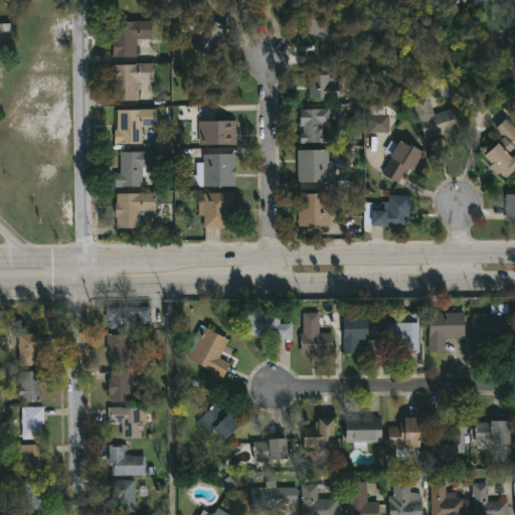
[(339,29),(322,46),(300,22),(318,6),(339,29)]
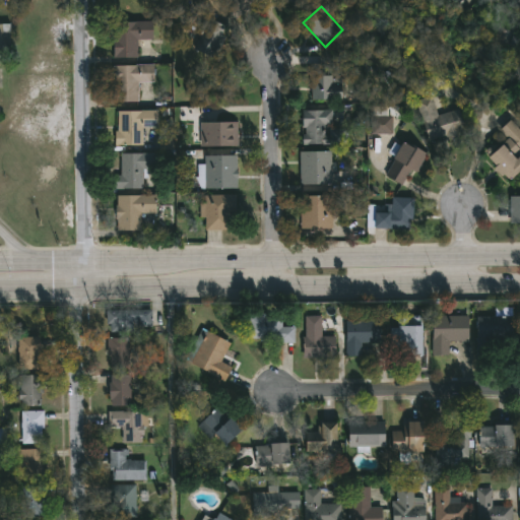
[(140,58),(116,59),(115,22),(156,21),(156,41),(140,41),(140,58)]
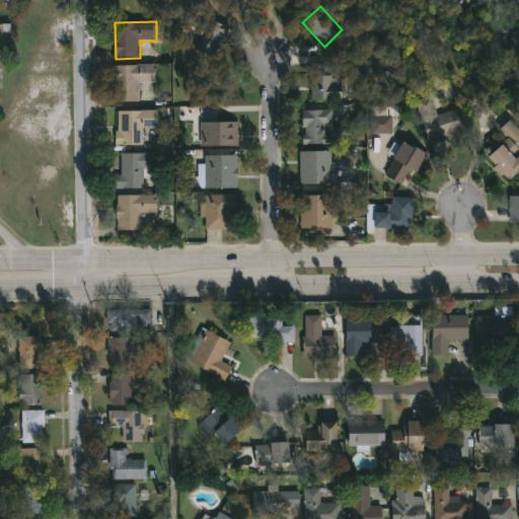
[(221,28),(210,55),(195,49),(206,22),(221,28)]
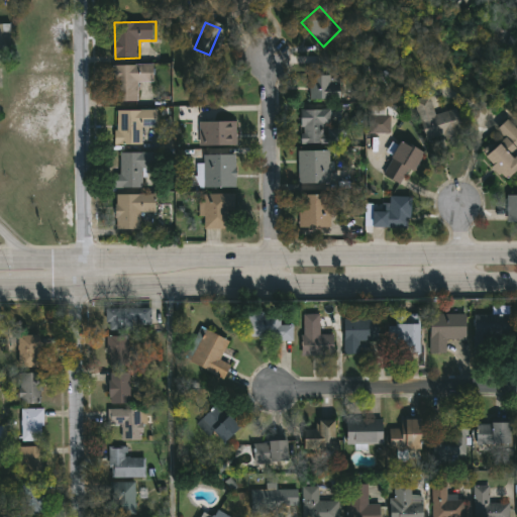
[(0,25),(8,25),(8,50),(0,50),(0,25)]
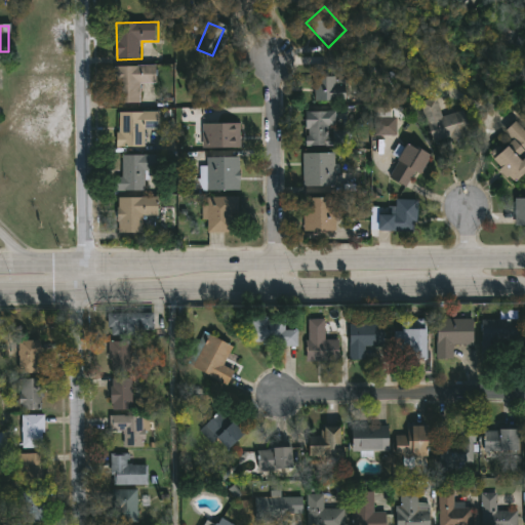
[(142,104),(117,104),(117,67),(158,66),(158,84),(142,84),(142,104)]
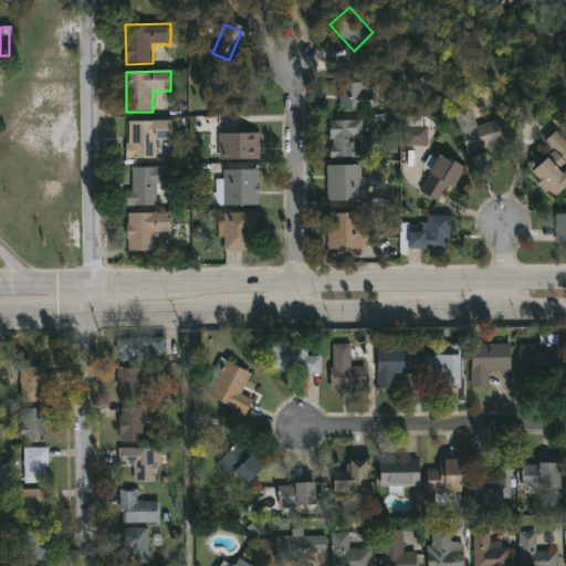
[(366,84),(365,93),(377,93),(377,109),(346,109),(346,84),(366,84)]
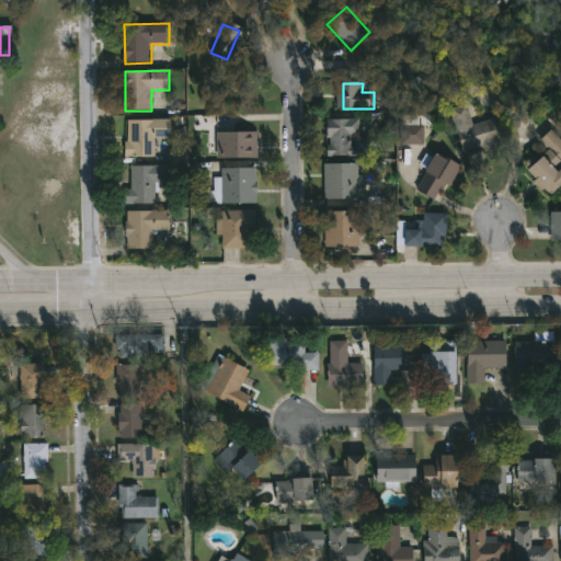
[(469,104),(476,125),(497,118),(505,142),(465,156),(450,110),(469,104)]
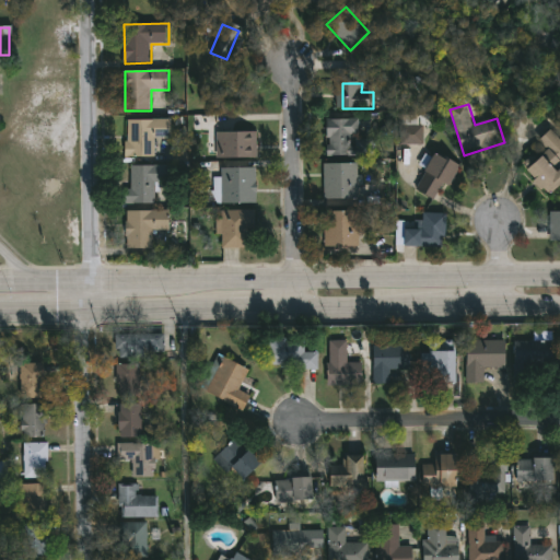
[(126,118),(171,118),(171,136),(153,136),(153,155),(126,155),(126,118)]
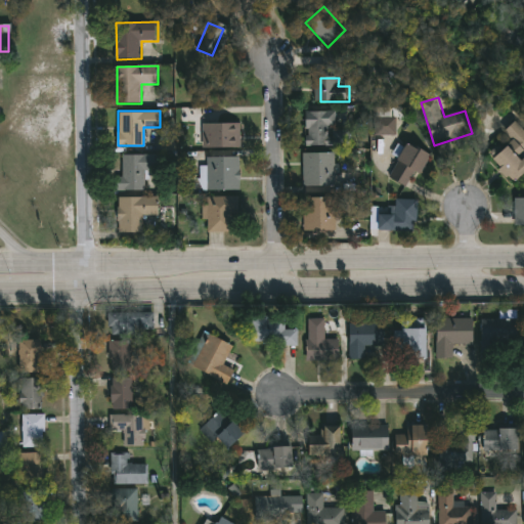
[(338,112),(338,128),(351,127),(351,146),(307,146),(307,137),(310,137),(309,129),(308,129),(308,112),(338,112)]
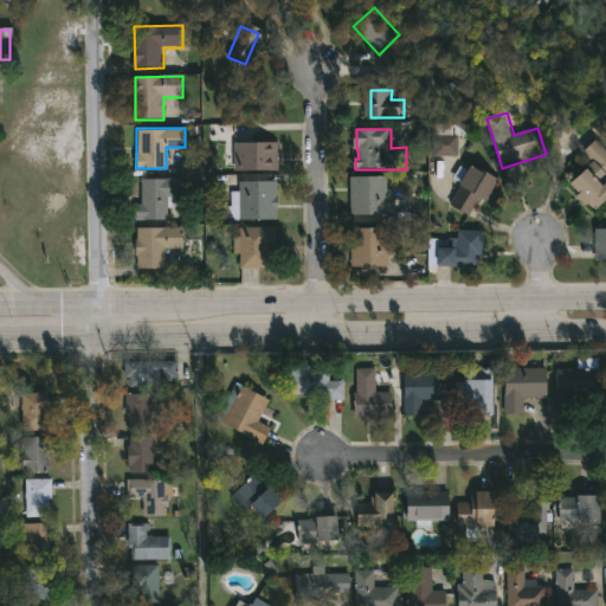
[(459,156),(433,156),(433,136),(459,136),(459,156)]
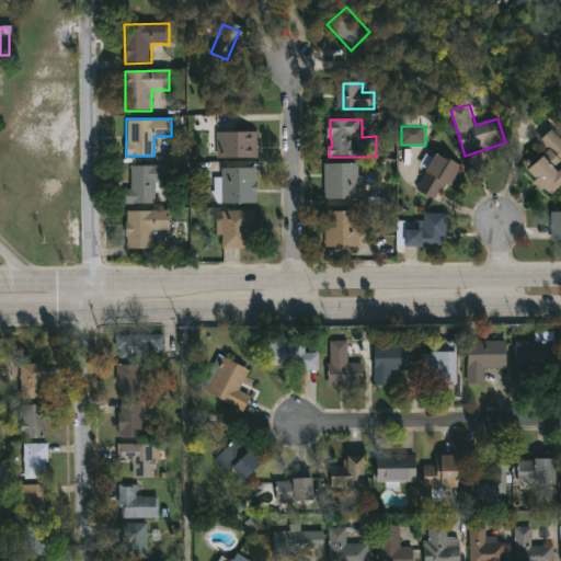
[(560,165),(559,168),(560,170),(560,189),(550,199),(526,173),(551,150),(542,141),(554,130),(560,137),(560,165)]
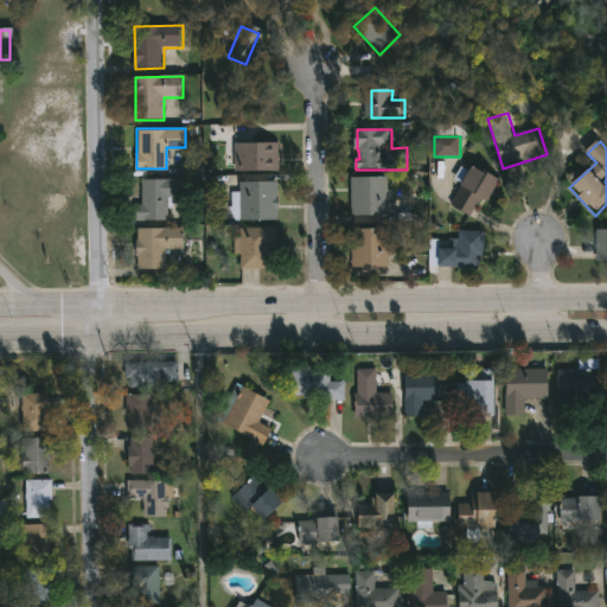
[(280,172),(236,172),(236,144),(280,144),(280,172)]
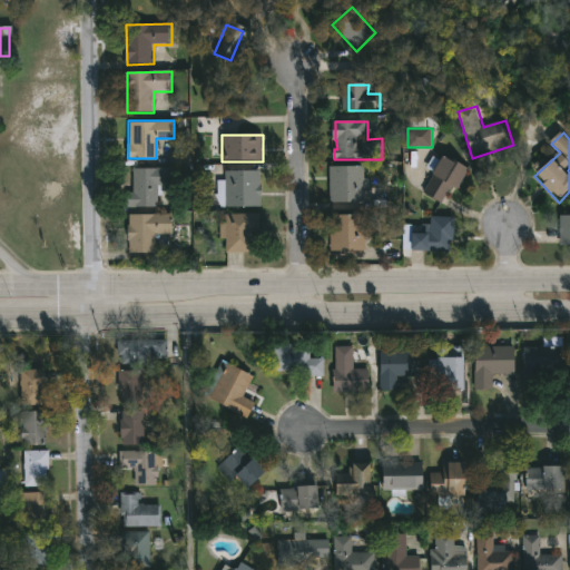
[(446,156),(471,169),(459,189),(453,187),(443,204),(425,194),(435,175),(426,170),(434,157),(443,161),(446,156)]
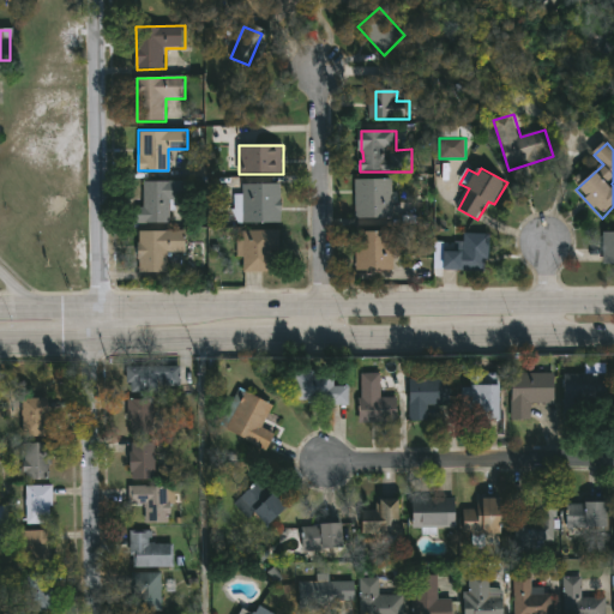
[(140,180),(180,180),(180,198),(169,198),(169,222),(140,222),(140,180)]
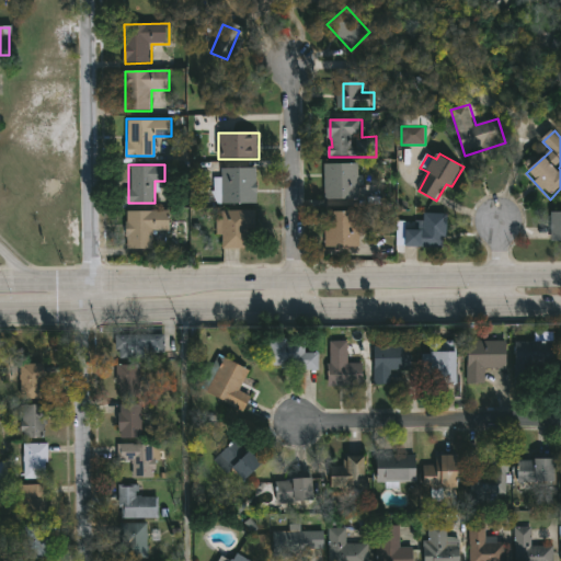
[(359,164),(361,178),(365,176),(365,185),(361,185),(361,201),(325,201),(325,164),(359,164)]
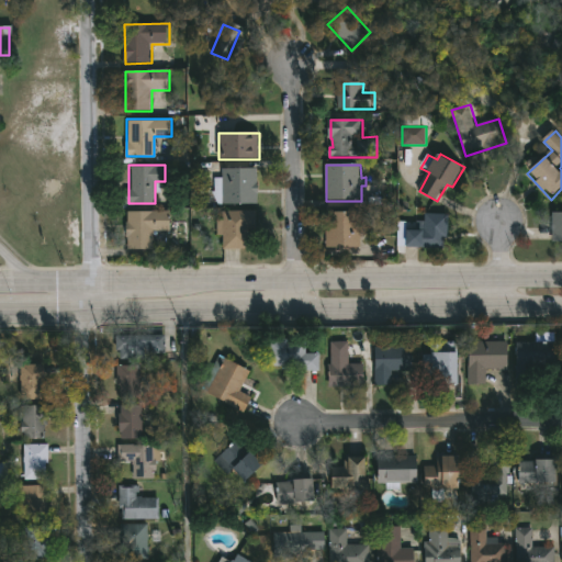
[(218,167),(256,167),(256,202),(218,202),(218,167)]
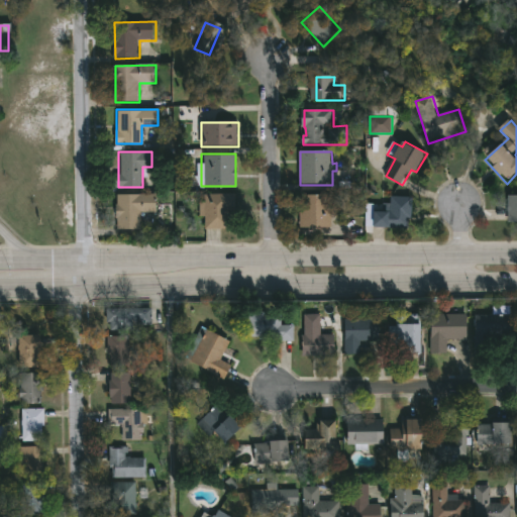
[(140,227),(116,227),(116,193),(154,193),(154,211),(140,211),(140,227)]
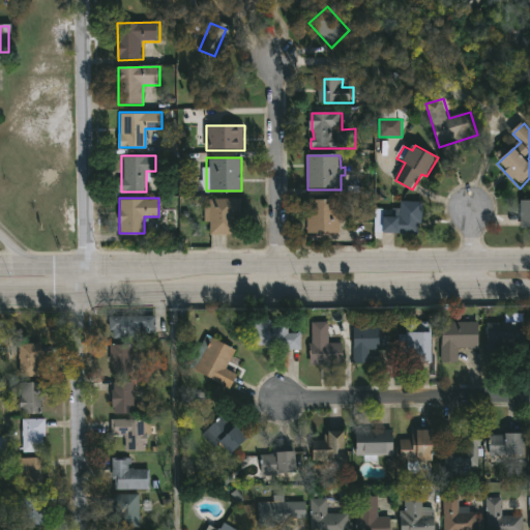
[(240,198),(240,233),(209,233),(209,198),(240,198)]
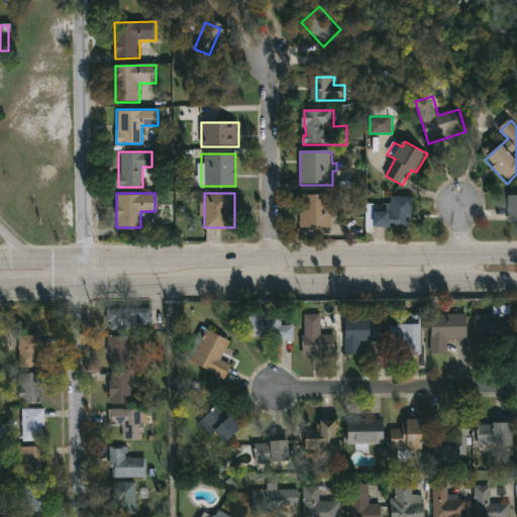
[(299,228),(331,228),(331,218),(335,218),(335,195),(299,195),(299,228)]
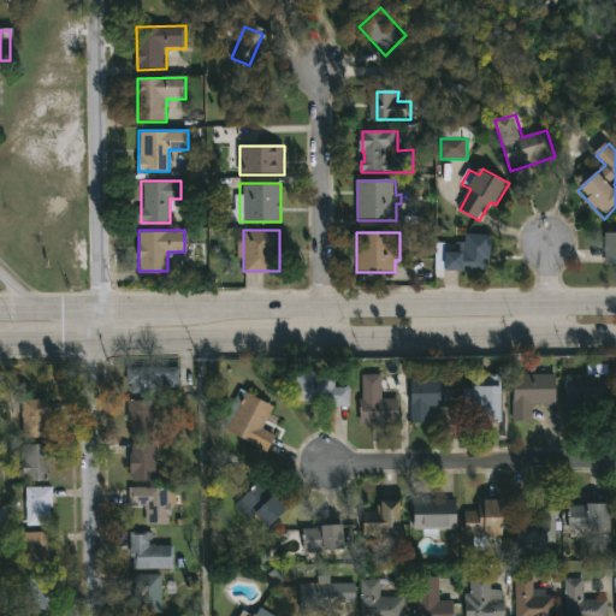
[(605,266),(615,265),(615,232),(604,234),(605,266)]
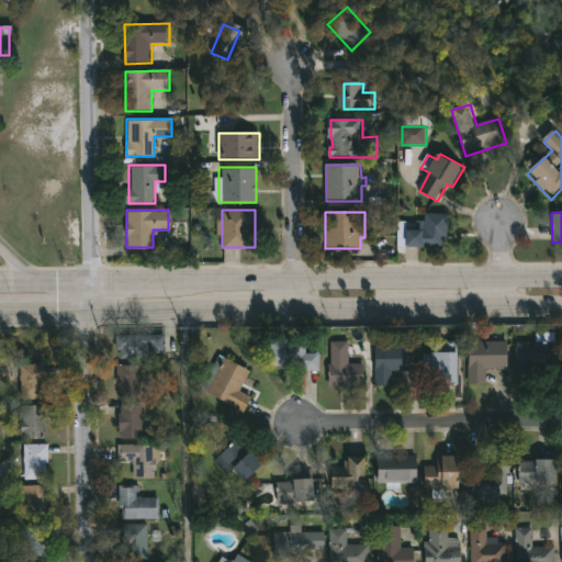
[(450,215),(449,235),(447,235),(446,247),(444,247),(444,249),(426,248),(427,246),(409,246),(411,228),(418,228),(418,220),(426,221),(426,214),(450,215)]
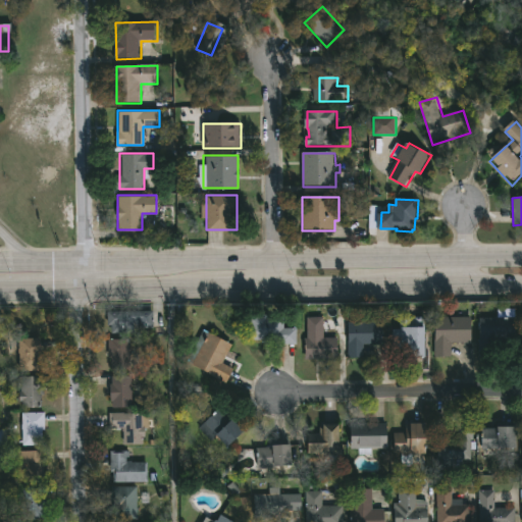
[(152,330),(107,331),(107,312),(151,310),(152,330)]
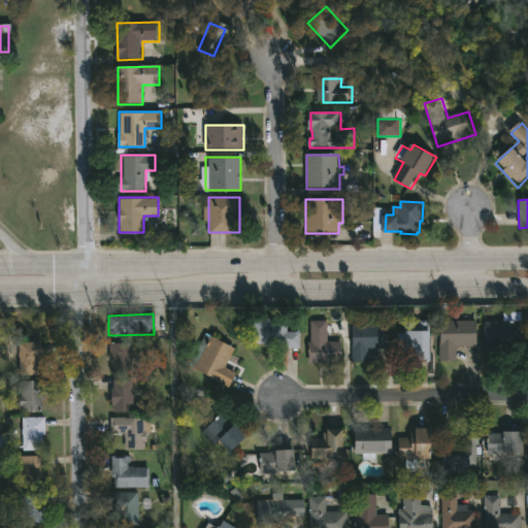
[(298,332),(298,348),(253,348),(253,319),(287,319),(287,332),(298,332)]
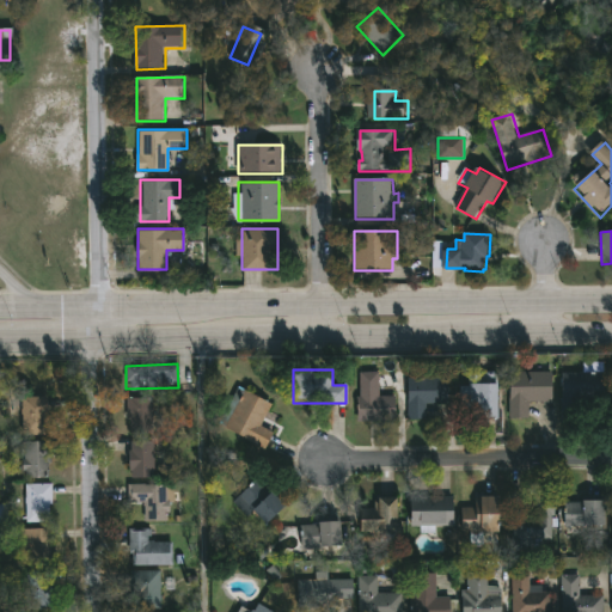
[(357,372),(378,372),(378,397),(395,397),(395,422),(357,422),(357,372)]
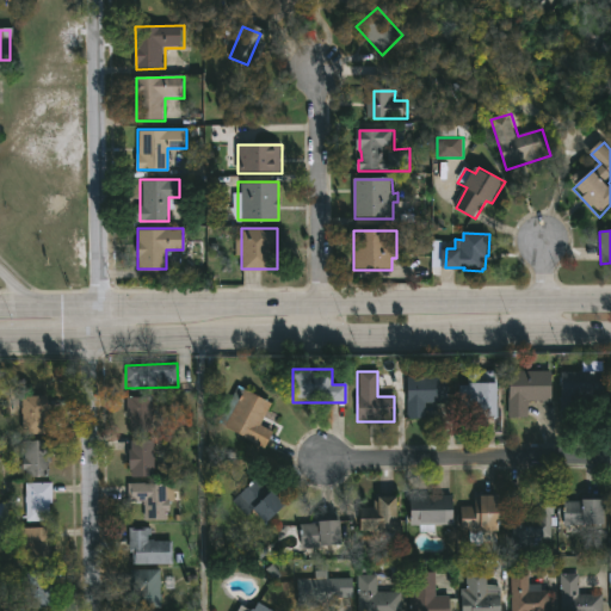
[(550,372),(550,402),(526,402),(526,418),(508,418),(508,372),(550,372)]
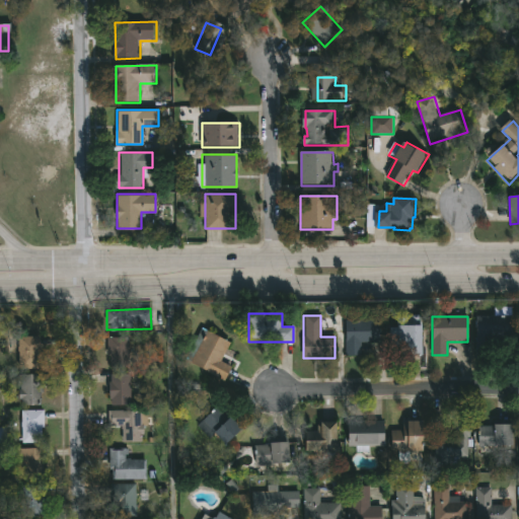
[(476,349),(476,316),(512,316),(512,349),(476,349)]
